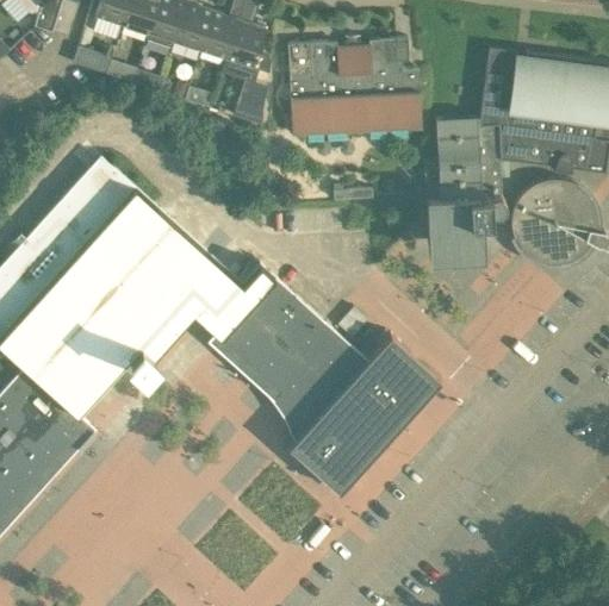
[(13,0),(25,13),(28,11),(30,13),(32,12),(29,25),(68,37),(79,4),(67,0),(13,0)]
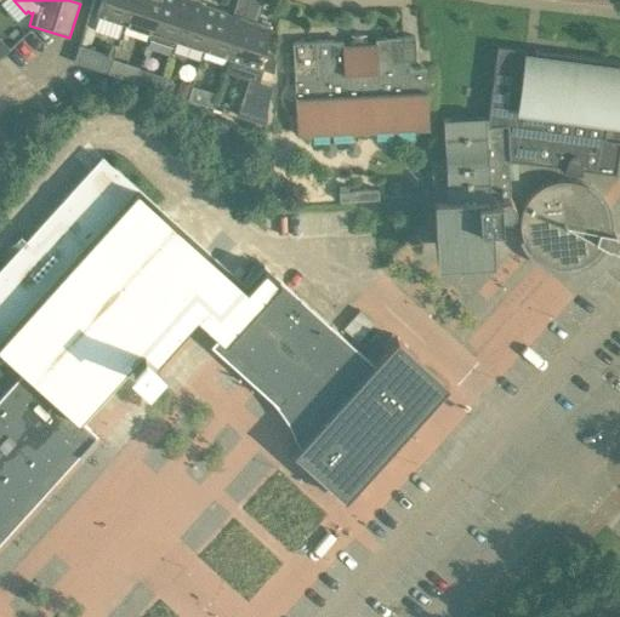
[(101,0),(96,16),(124,26),(131,0),(101,0)]
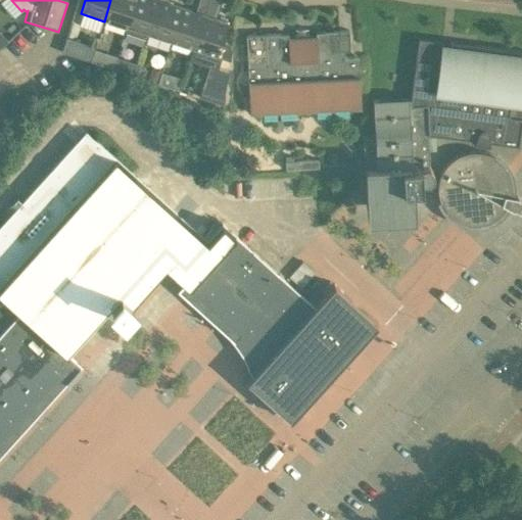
[(110,0),(104,21),(127,29),(135,0),(110,0)]
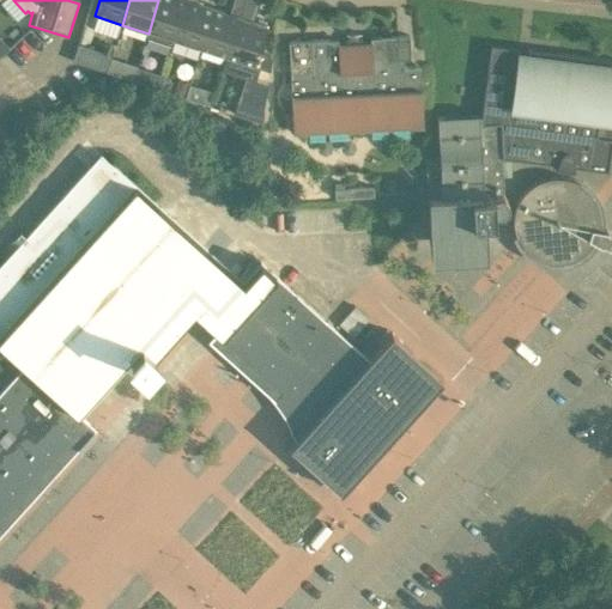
[(171,48),(174,42),(187,0),(158,0),(149,34),(150,34),(147,41),(171,48)]
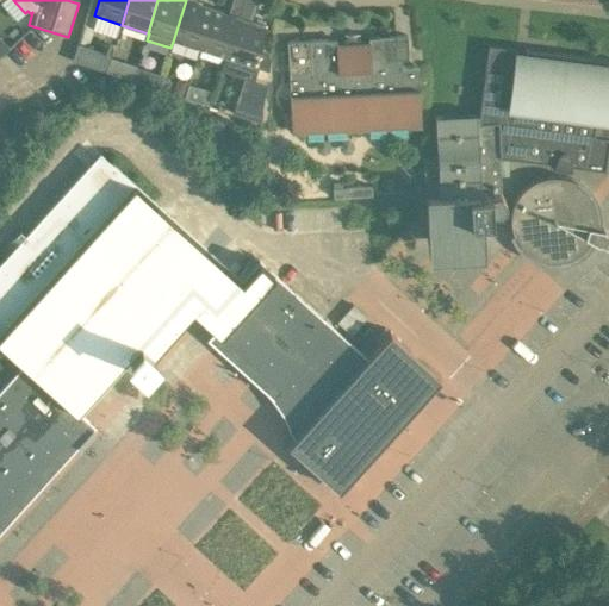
[(186,0),(173,42),(199,50),(212,11),(196,6),(197,0),(186,0)]
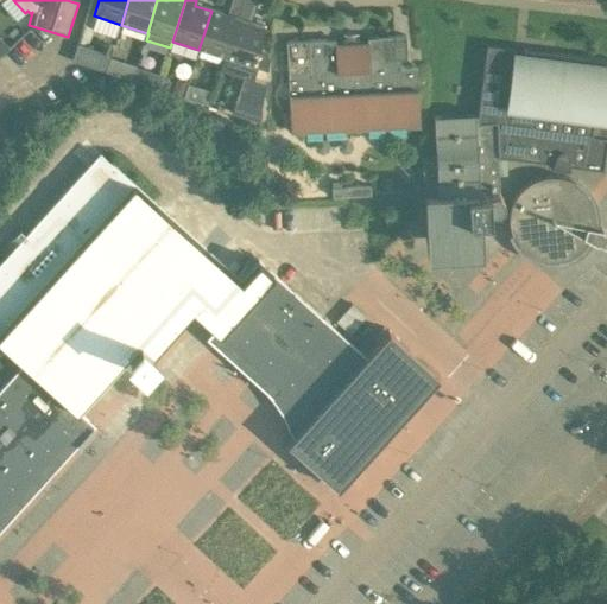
[(212,11),(198,50),(225,58),(242,4),(242,0),(231,0),(226,16),(212,11)]
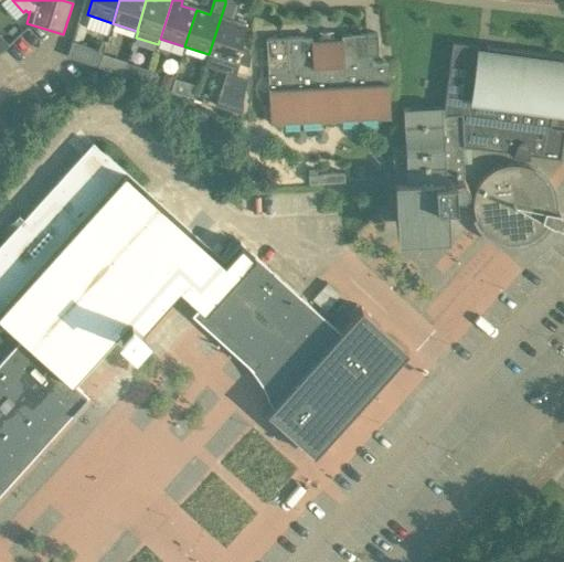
[(225,0),(225,3),(209,54),(203,69),(204,70),(205,67),(226,74),(231,61),(233,62),(245,27),(232,22),(233,21),(231,17),(235,14),(240,0),(225,0)]
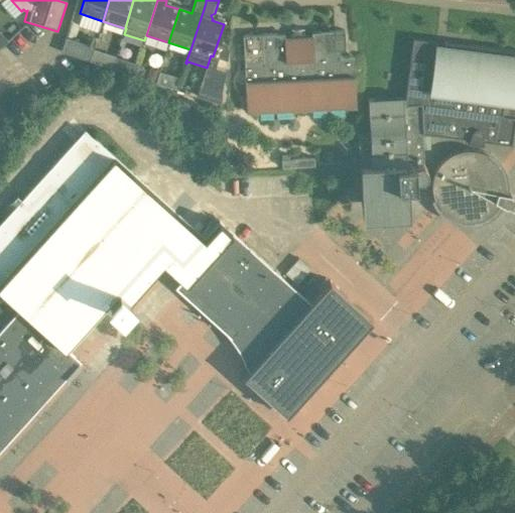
[(86,45),(96,47),(99,33),(69,25),(66,37),(87,42),(86,45)]
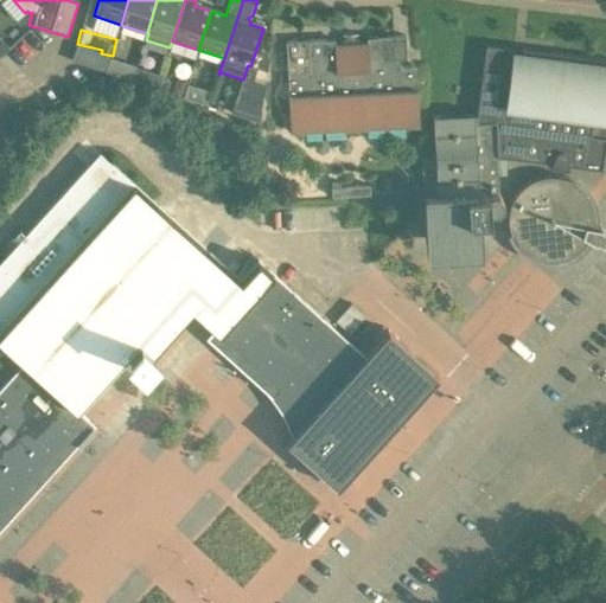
[(335,46),(335,42),(286,44),(289,134),(419,128),(416,69),(395,70),(394,61),(406,61),(404,38),(367,40),(367,45),(358,46),(357,36),(343,37),(343,46),(335,46)]
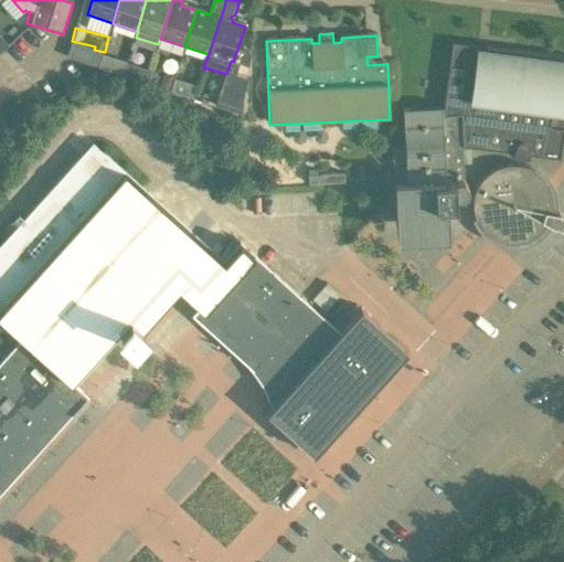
[(451,43),(443,108),(442,117),(460,116),(463,147),(513,155),(512,156),(511,156),(511,157),(517,158),(520,159),(523,159),(529,159),(529,158),(528,158),(528,156),(534,157),(560,161),(563,138),(563,130),(560,130),(562,119),(563,119),(563,59),(486,49),(485,54),(476,53),(477,48),(451,43)]
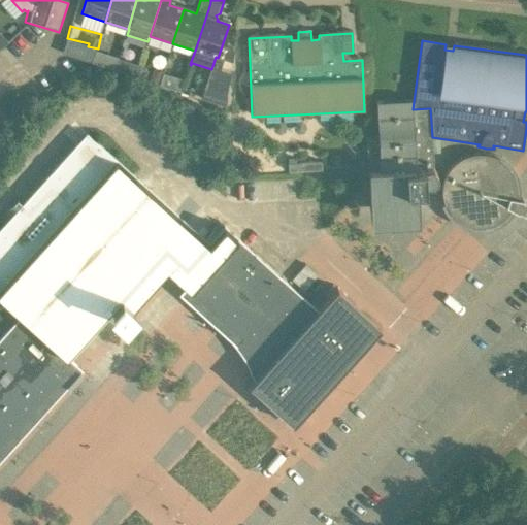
[(91,64),(96,51),(66,41),(62,55),(91,64)]
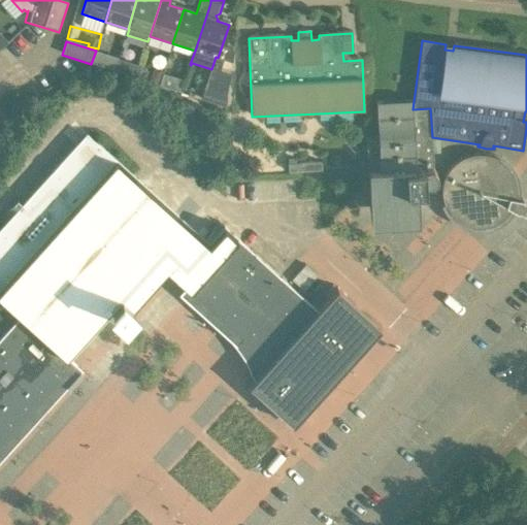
[(108,55),(104,69),(113,72),(119,58),(108,55)]
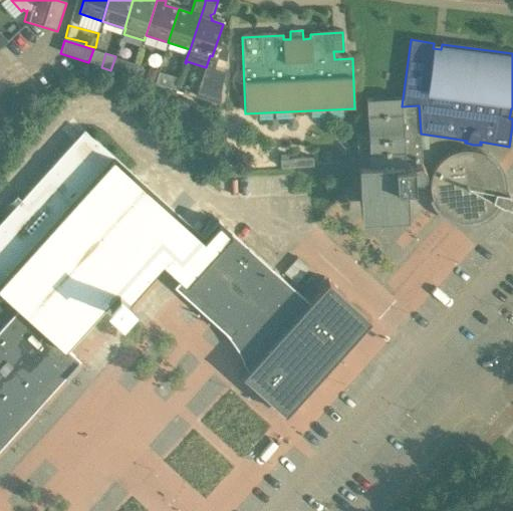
[(127,63),(123,74),(133,77),(136,66),(127,63)]
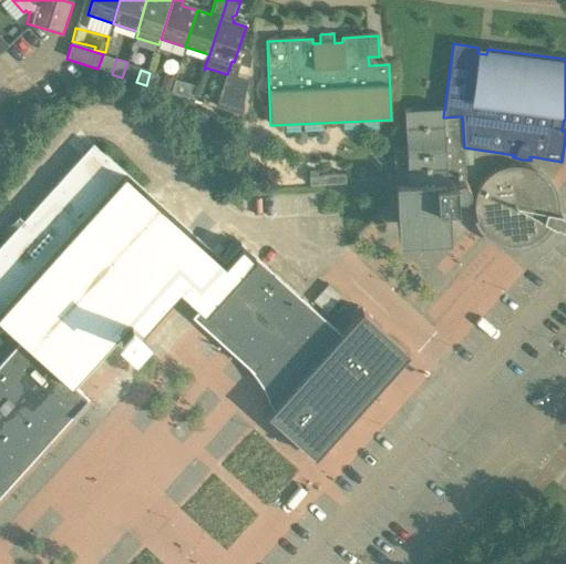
[(164,78),(161,90),(170,93),(174,81),(164,78)]
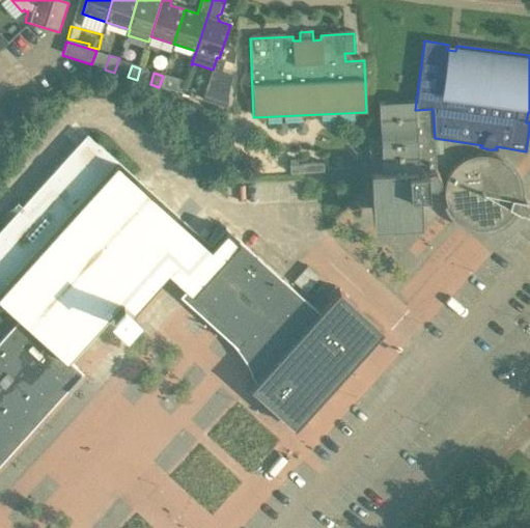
[(419,193),(437,193),(437,190),(435,138),(433,109),(415,110),(416,102),(415,102),(379,104),(380,138),(367,138),(369,173),(369,176),(371,210),(372,226),(420,224),(420,209),(419,193)]
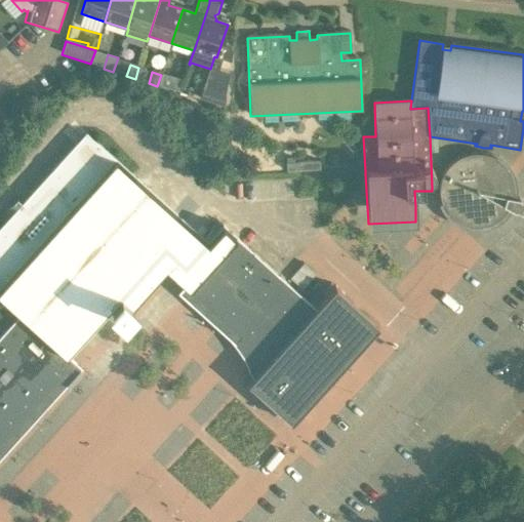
[(0,521),(0,445),(74,364),(65,355),(152,257),(241,338),(242,340),(243,348),(244,355),(245,361),(248,367),(251,375),(254,382),(257,386),(260,389),(267,397),(266,397),(276,407),(278,404),(292,415),(298,418),(358,354),(356,353),(378,327),(372,321),(367,317),(362,314),(357,312),(351,310),(353,304),(335,287),(314,310),(285,284),(278,277),(224,228),(207,244),(86,134),(0,229),(0,297),(21,316),(0,337),(0,521)]
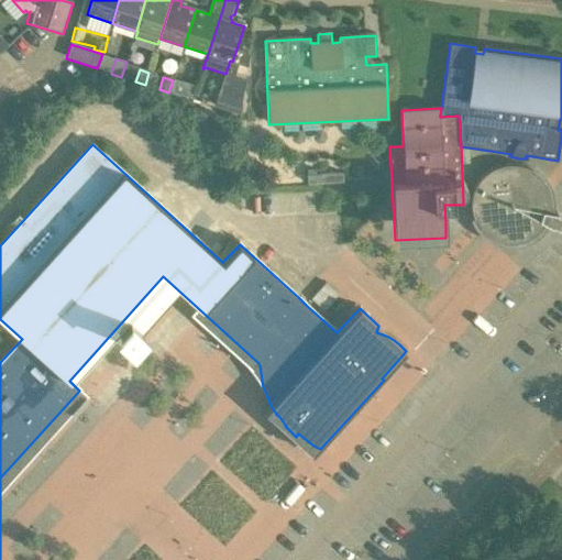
[(537,175),(531,172),(526,168),(521,166),(516,165),(511,165),(506,165),(500,166),(496,167),(491,169),(486,172),(483,176),(478,179),(476,184),(474,188),(472,194),(471,198),(471,200),(471,204),(471,209),(472,215),(473,217),(476,223),(480,229),(484,234),(488,238),(493,241),(497,242),(503,244),(507,244),(514,244),(519,243),(525,242),(529,240),(535,237),(539,233),(542,229),(546,223),(552,228),(554,220),(557,213),(549,212),(550,206),(550,199),(548,193),(546,186),(541,180),(537,175)]
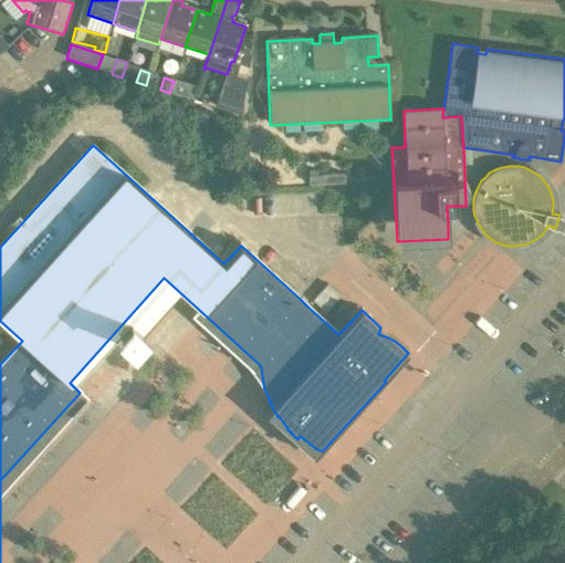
[(310,177),(310,186),(345,185),(345,176),(310,177)]
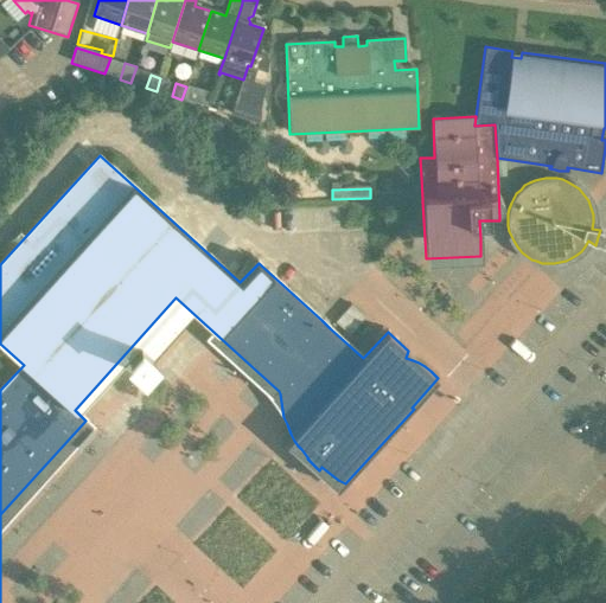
[(351,306),(338,320),(352,333),(365,319),(351,306)]
